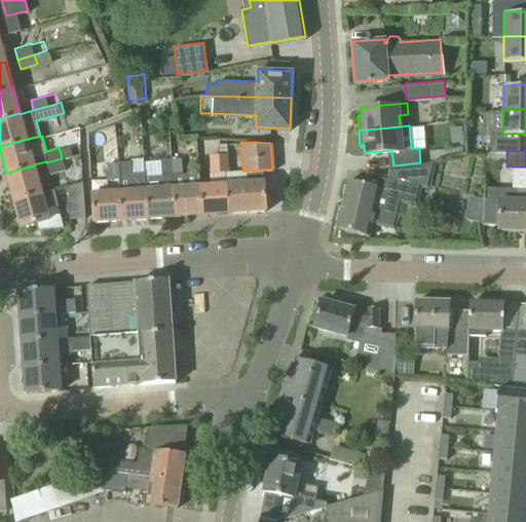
[(221,171),(219,153),(209,154),(210,172),(221,171)]
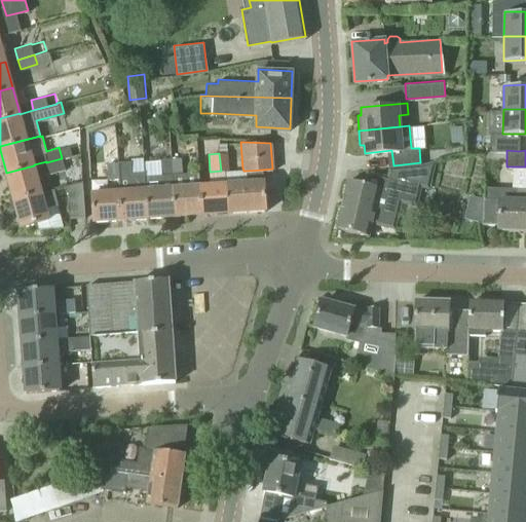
[(219,153),(221,171),(225,171),(229,170),(229,169),(228,153),(219,153)]
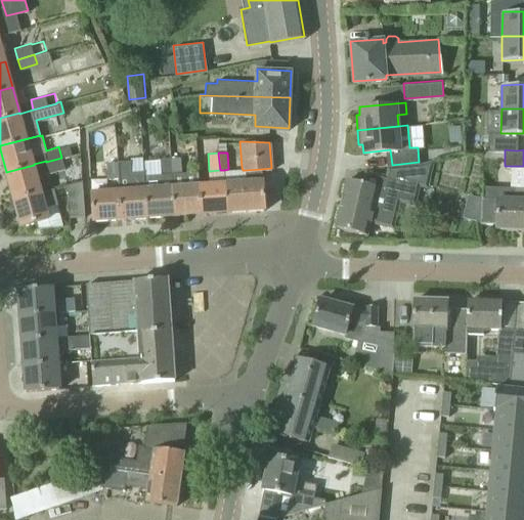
[(169,157),(171,173),(172,173),(173,185),(172,185),(174,214),(202,212),(200,183),(199,183),(199,172),(183,173),(182,156),(169,157)]
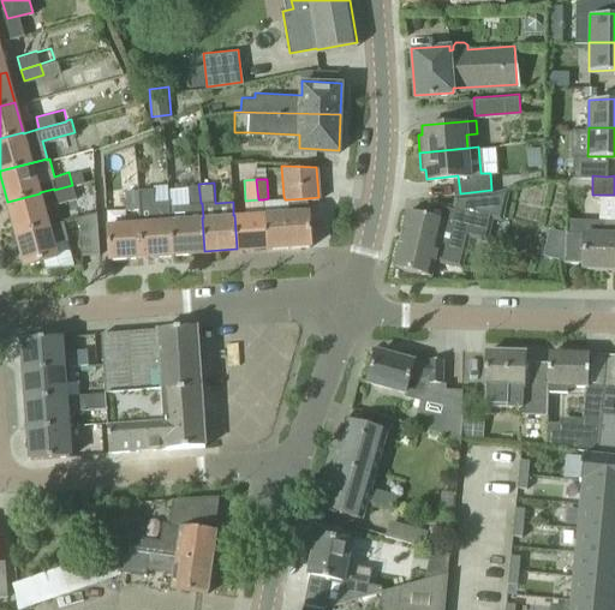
[(201,203),(198,184),(187,185),(189,203),(201,203)]
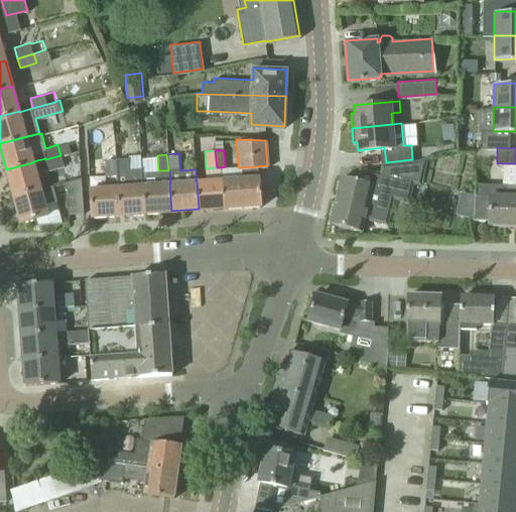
[(60,155),(45,159),(48,169),(63,165),(60,155)]
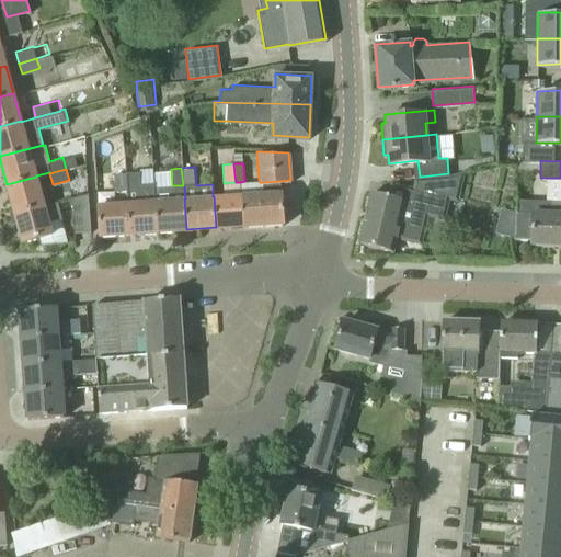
[(158,231),(156,201),(153,188),(153,184),(137,184),(137,171),(125,172),(126,191),(127,203),(128,234),(158,231)]
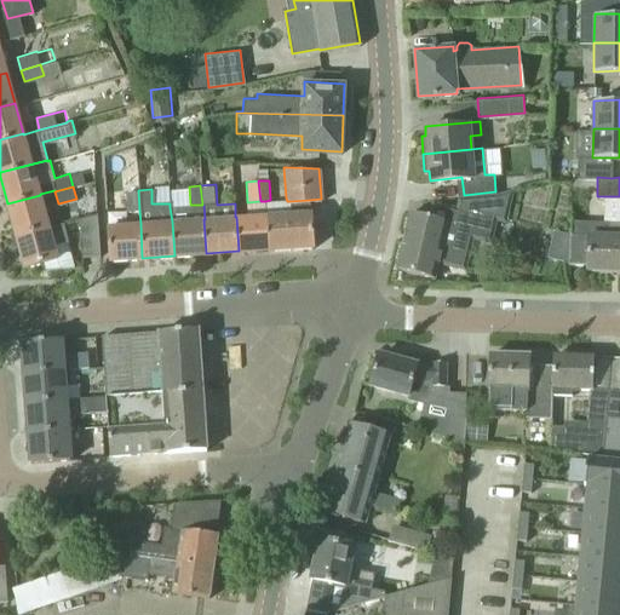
[(139,211),(138,190),(125,190),(127,211),(139,211)]
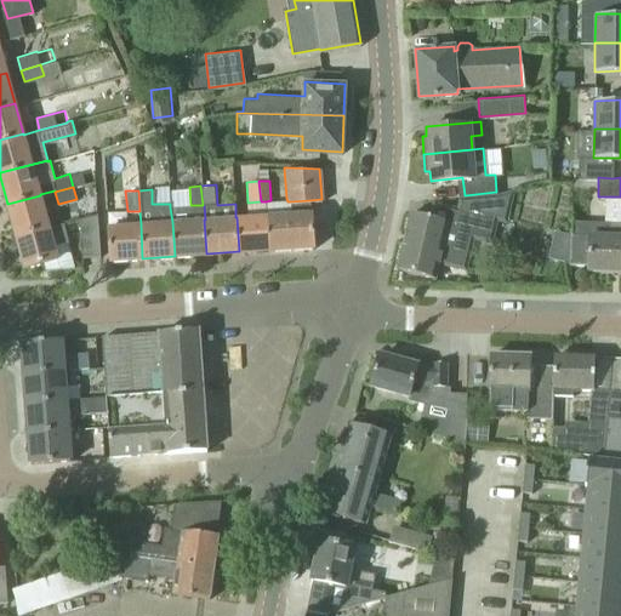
[(16,235),(49,226),(40,195),(7,204),(16,235)]
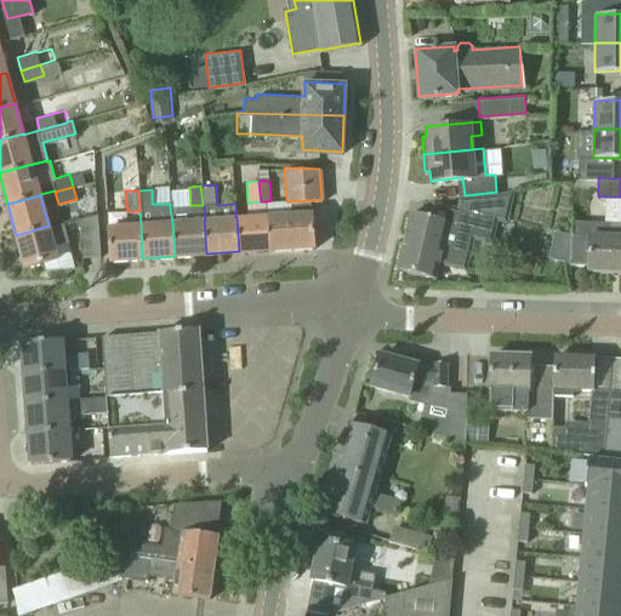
[(309,200),(290,201),(290,214),(267,216),(269,249),(313,246),(311,212),(309,200)]
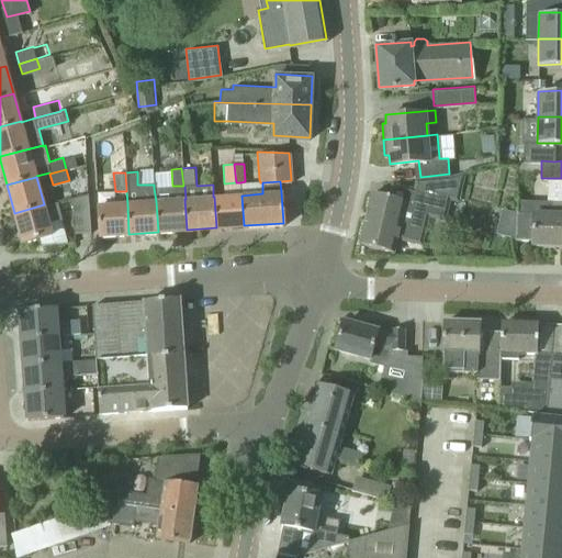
[(187,230),(184,199),(186,199),(184,186),(183,186),(172,186),(154,188),(156,201),(158,232),(187,230)]
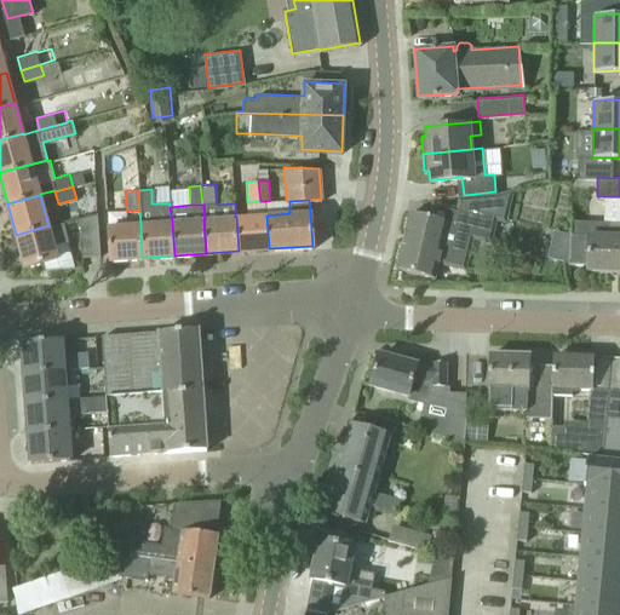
[(495,217),(458,208),(454,223),(447,222),(447,219),(409,211),(396,266),(434,276),(437,260),(461,265),(469,235),(491,240),(495,217)]
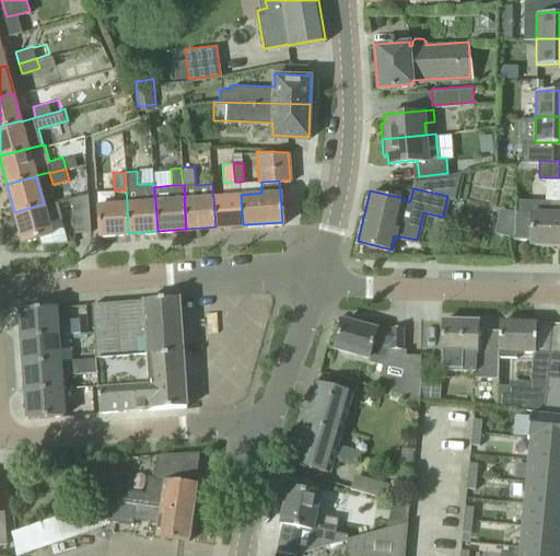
[(91,230),(90,208),(89,193),(72,197),(74,230),(91,230)]
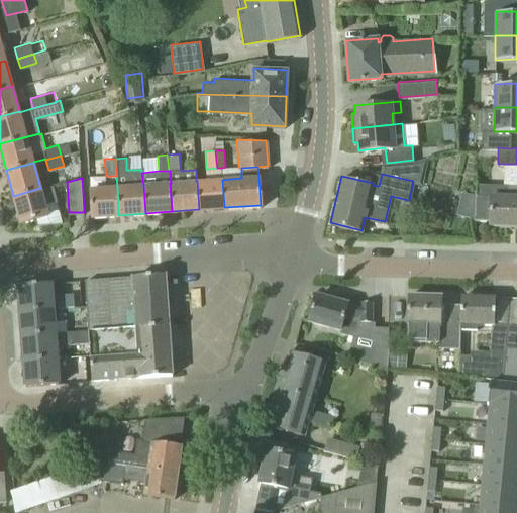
[(197,181),(199,209),(224,207),(222,180),(197,181)]
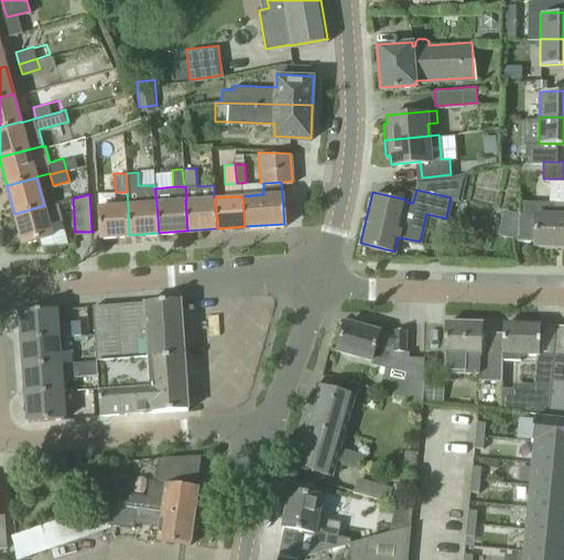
[(563,201),(549,201),(520,200),(520,197),(519,197),(518,239),(534,240),(534,244),(563,245),(563,201)]
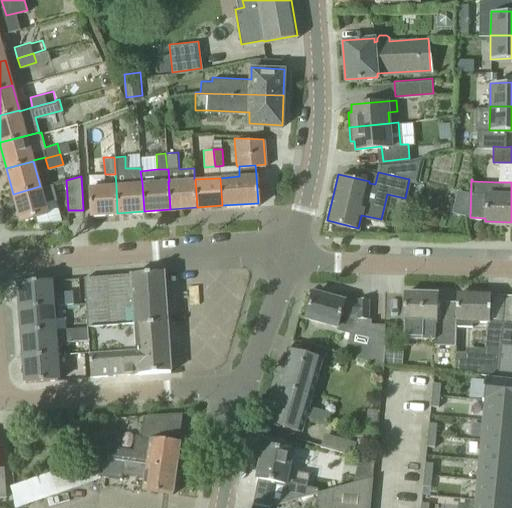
[(40,186),(13,194),(20,219),(47,212),(44,200),(56,197),(52,183),(40,186)]
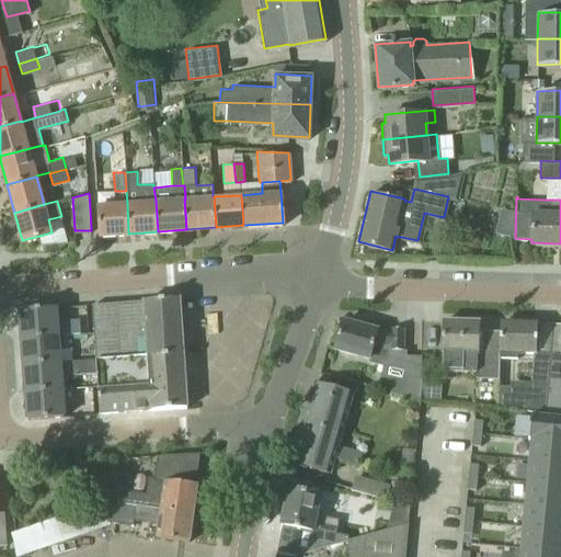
[(128,234),(127,203),(98,205),(100,235),(128,234)]
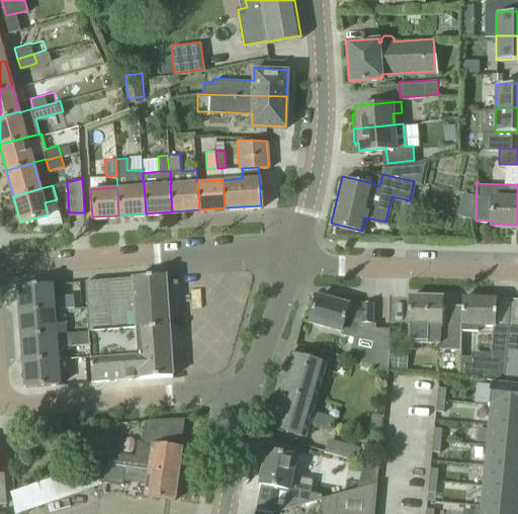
[(88,330),(88,331),(169,324),(165,273),(132,275),(132,276),(84,280),(88,330)]
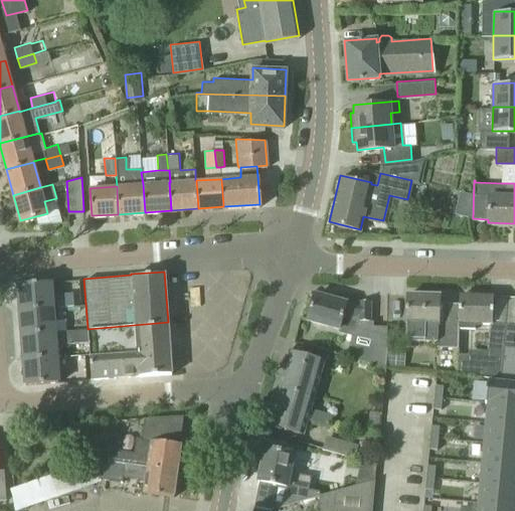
[(18,283),(20,308),(52,306),(57,305),(71,304),(70,291),(51,293),(50,281),(18,283)]
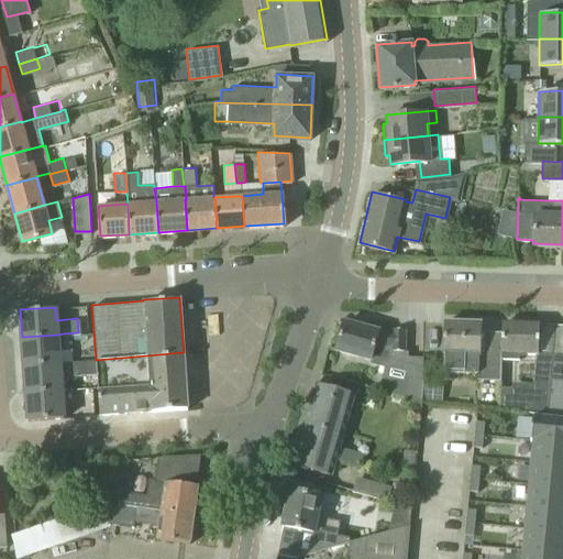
[(477,371),(481,322),(481,320),(444,319),(443,369),(463,370),(463,371),(477,371)]
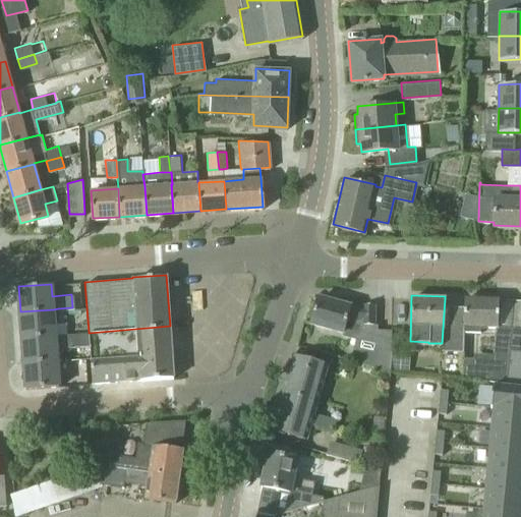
[(377,323),(374,323),(374,302),(362,302),(362,305),(350,305),(350,304),(317,296),(310,322),(343,330),(343,334),(355,337),(350,357),(390,368),(391,351),(391,329),(377,329),(377,323)]
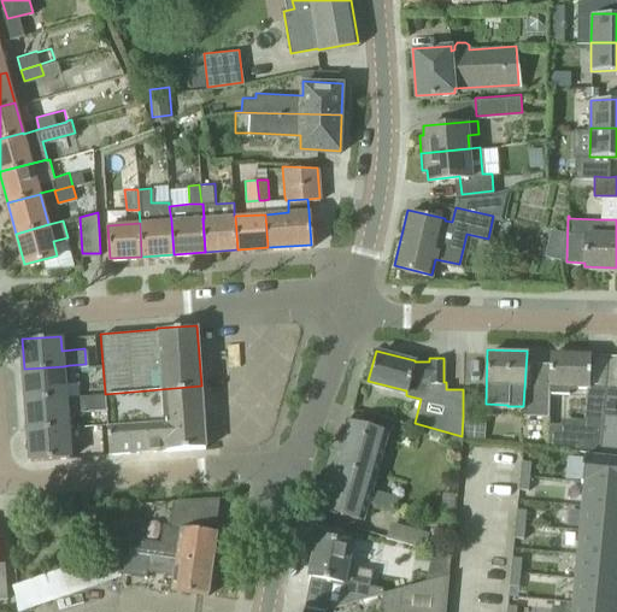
[(550,352),(550,354),(548,384),(548,393),(569,393),(569,386),(586,387),(586,398),(583,418),(562,417),(562,423),(548,422),(547,447),(599,452),(603,406),(605,384),(607,354),(591,353),(550,352)]
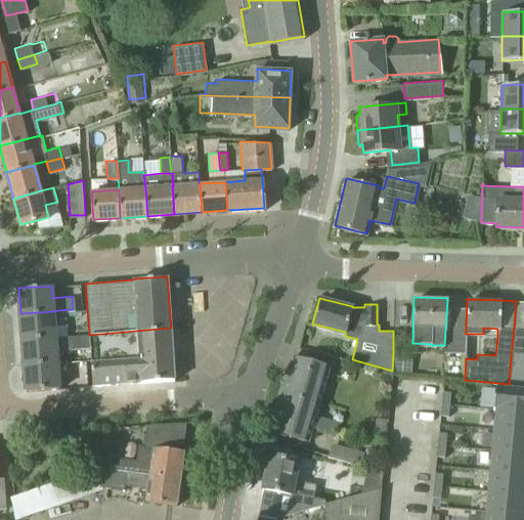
[(22,339),(55,336),(53,311),(20,313),(22,339)]
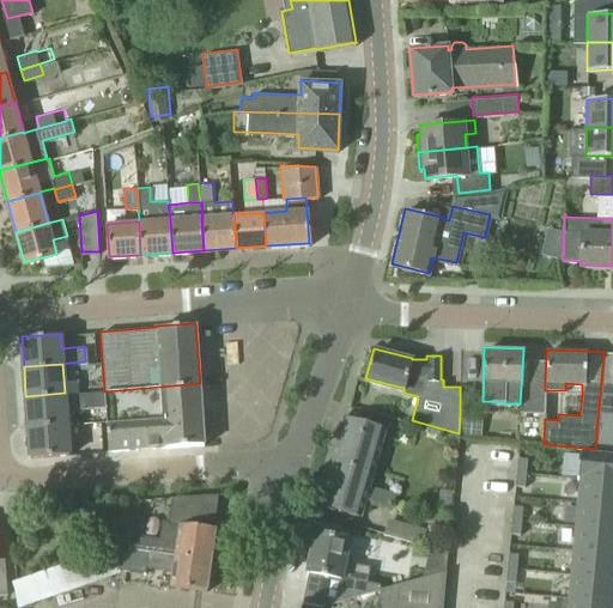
[(104,391),(105,405),(107,419),(108,449),(165,445),(204,443),(201,413),(200,383),(104,391)]
